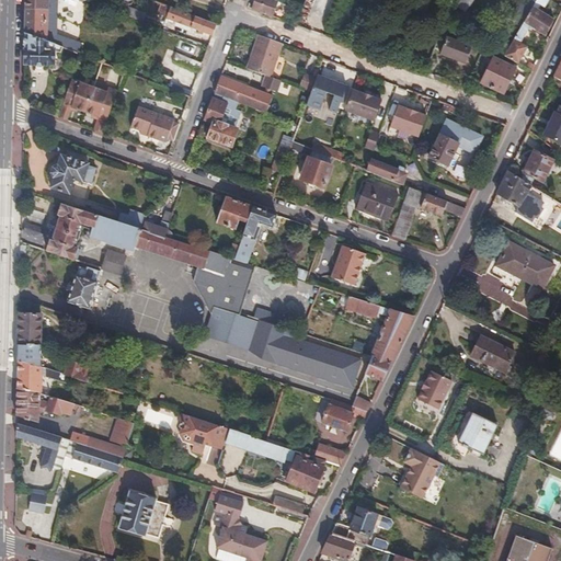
[(26,0),(26,10),(48,12),(58,15),(58,0),(26,0)]
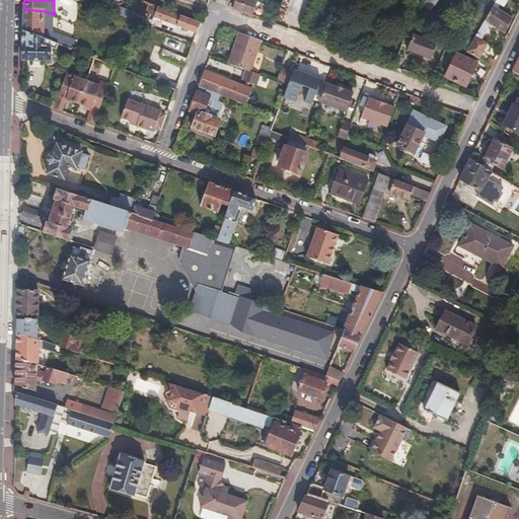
[(233,8),(253,15),(258,1),(254,0),(236,0),(236,1),(233,8)]
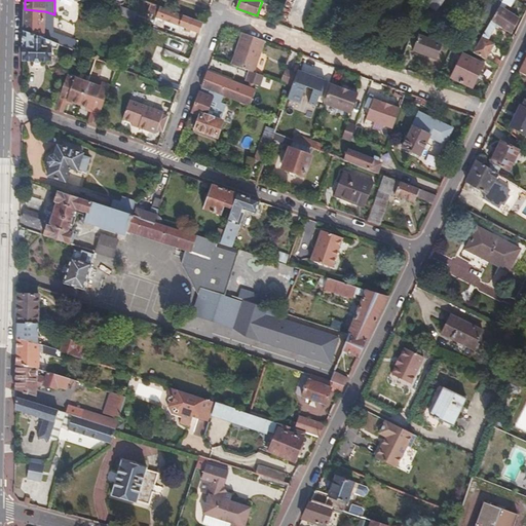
[(442,0),(430,0),(427,4),(436,10),(442,0)]
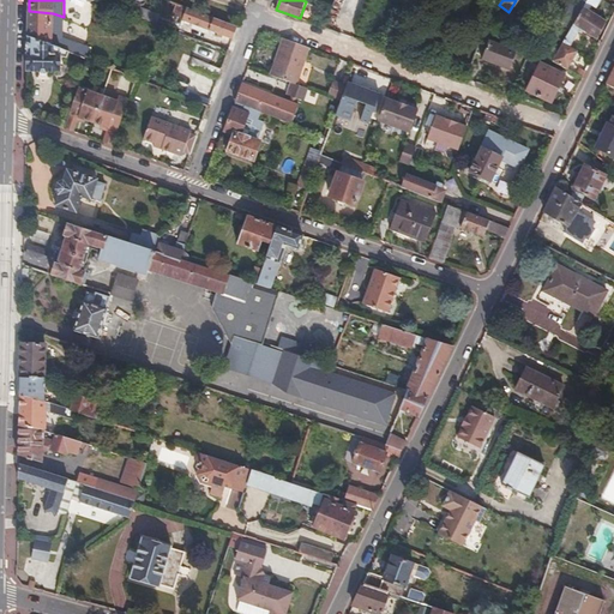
[(584,7),(588,0),(572,0),(566,10),(578,18),(584,7)]
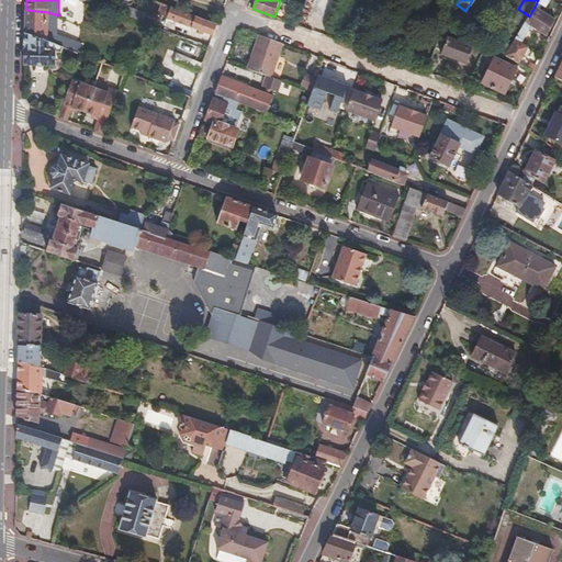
[(546,8),(550,0),(538,0),(535,7),(540,10),(541,6),(546,8)]
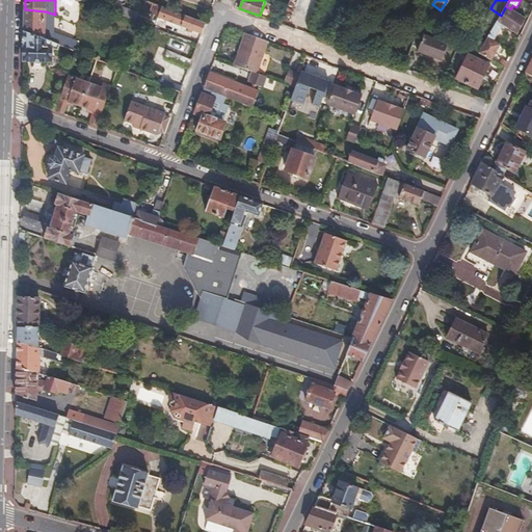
[(441,10),(432,4),(427,12),(434,18),(441,10)]
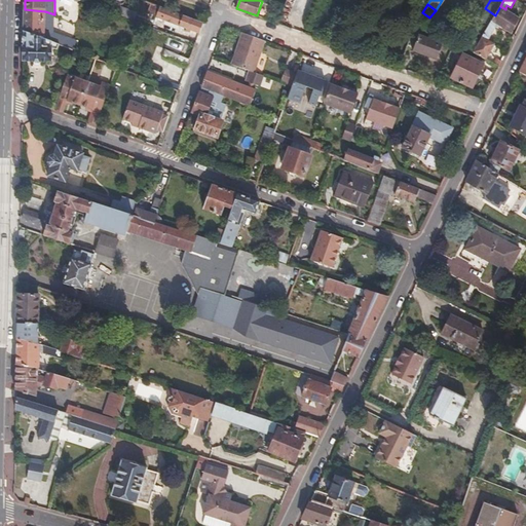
[(199,34),(203,24),(155,5),(152,13),(157,15),(156,17),(199,34)]
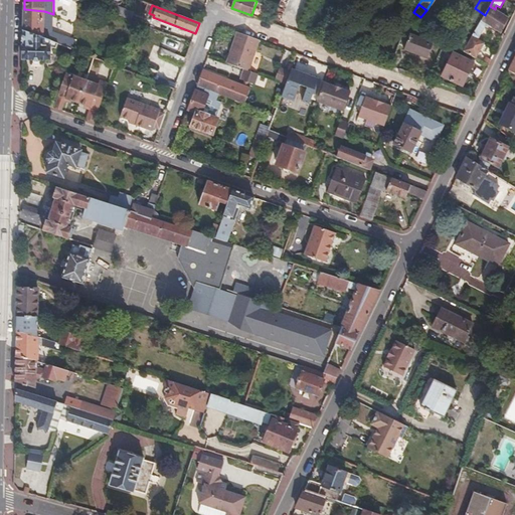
[(463,50),(476,58),(485,43),(479,39),(485,26),(488,28),(490,26),(500,32),(509,18),(495,9),(490,6),(485,15),(463,50)]
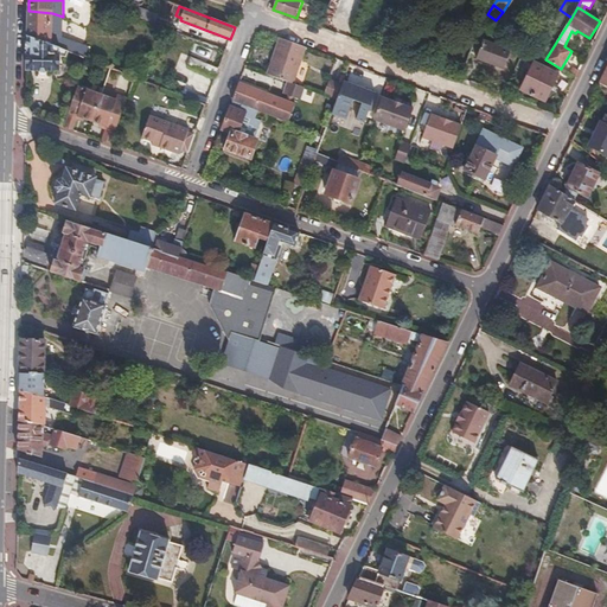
[(138,18),(154,24),(158,14),(141,8),(138,18)]
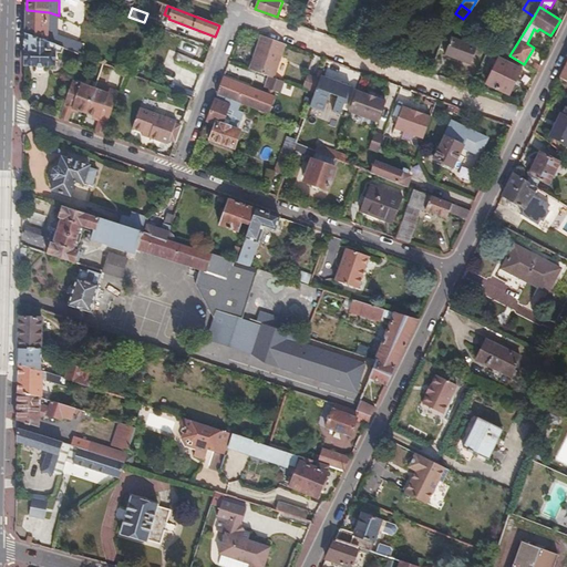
[(27,33),(54,44),(69,50),(72,41),(59,35),(59,16),(49,12),(27,10),(27,33)]
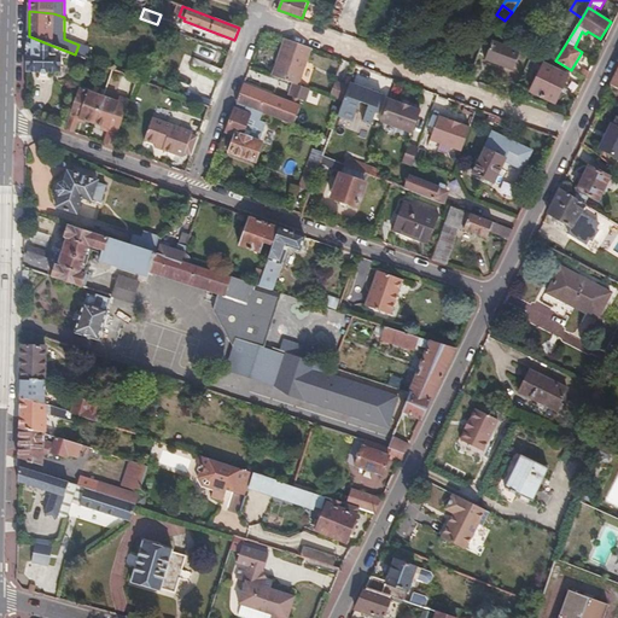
[(488,31),(471,73),(481,76),(497,35),(488,31)]
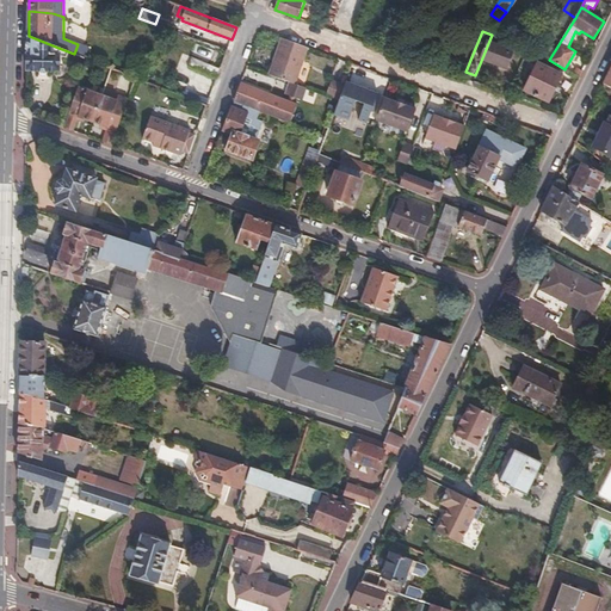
[(29,36),(28,71),(59,72),(59,48),(29,36)]
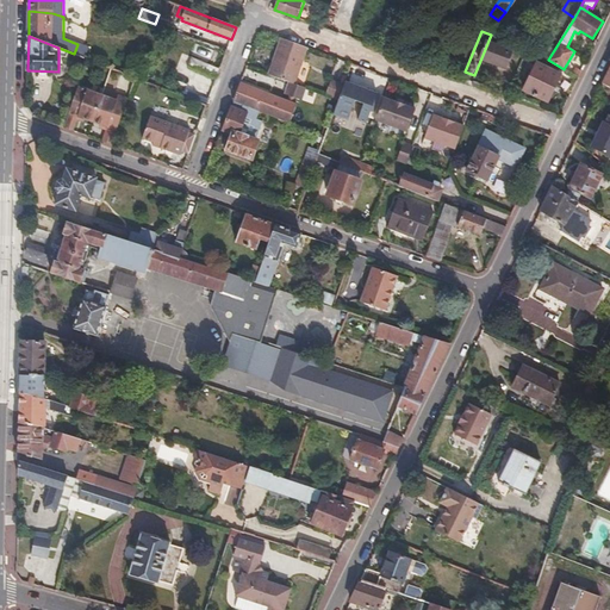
[(282,38),(268,74),(292,83),(294,83),(307,47),(282,38)]
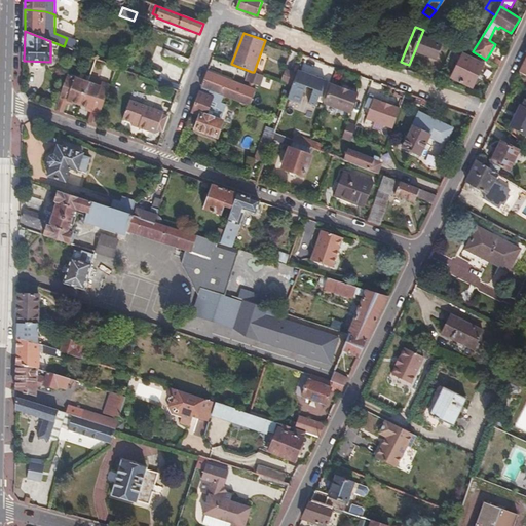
[(67,38),(64,46),(74,50),(76,42),(67,38)]
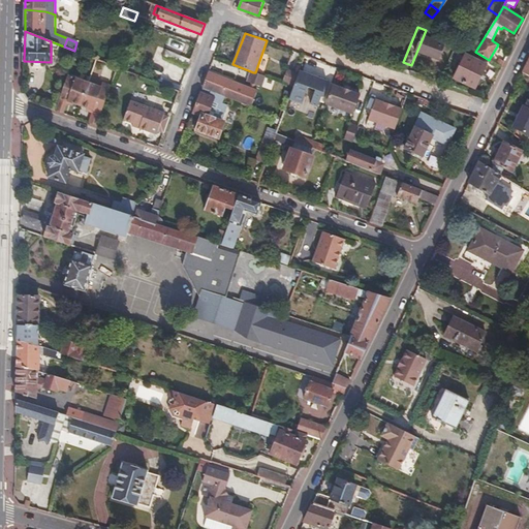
[(163,58),(188,68),(192,60),(167,50),(163,58)]
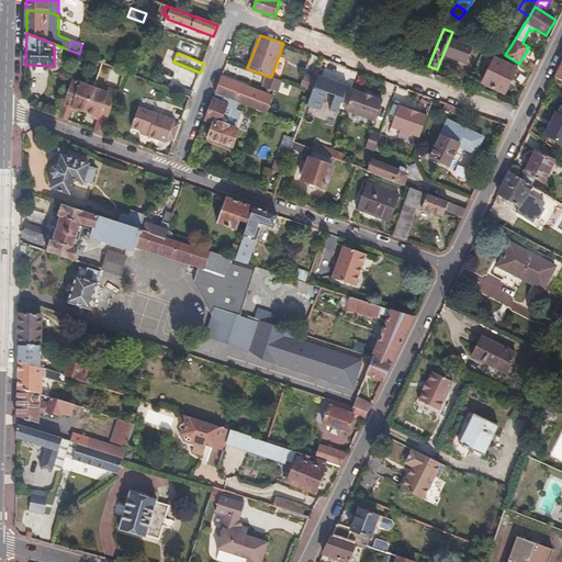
[(504,93),(517,68),(494,57),(482,82),(504,93)]
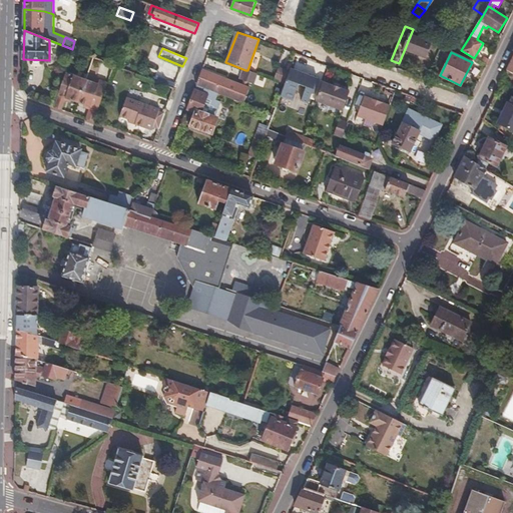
[(284,83),(289,70),(279,66),(274,79),(284,83)]
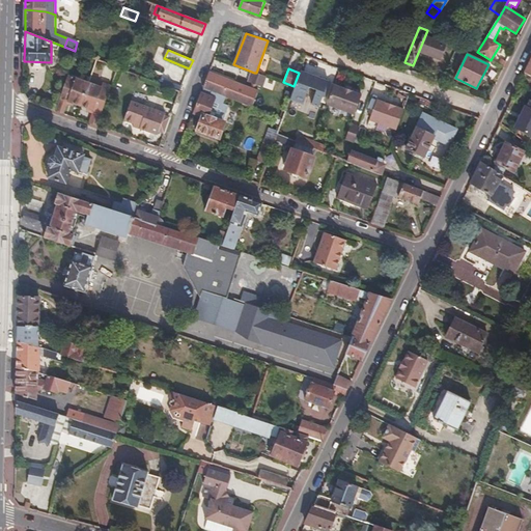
[(315,89),(311,103),(317,106),(322,94),(328,81),(300,71),(299,73),(294,86),(289,99),(302,103),(308,87),(315,89)]
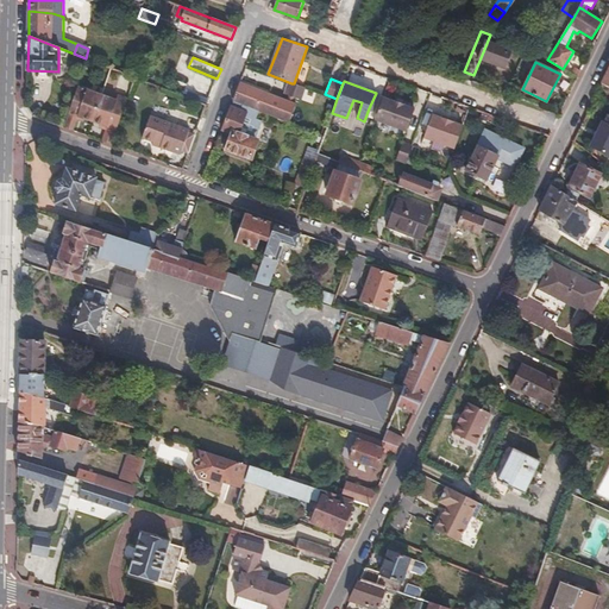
[(233,102),(262,113),(276,118),(283,100),(240,83),(233,102)]
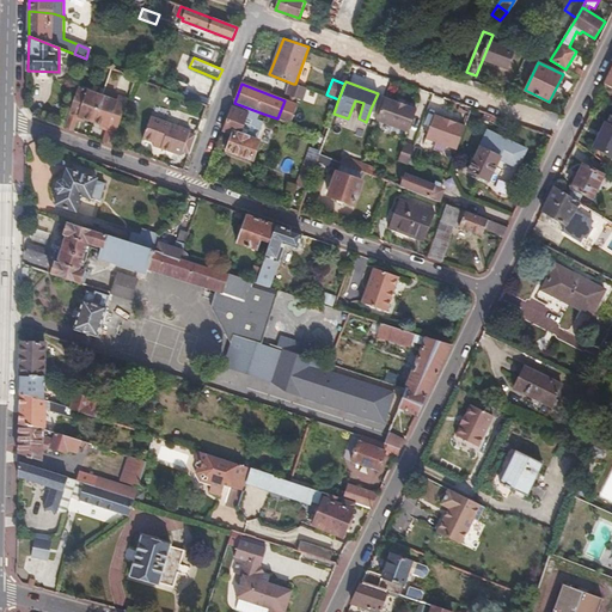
[(295,84),(293,84),(289,95),(303,99),(307,87),(295,84)]
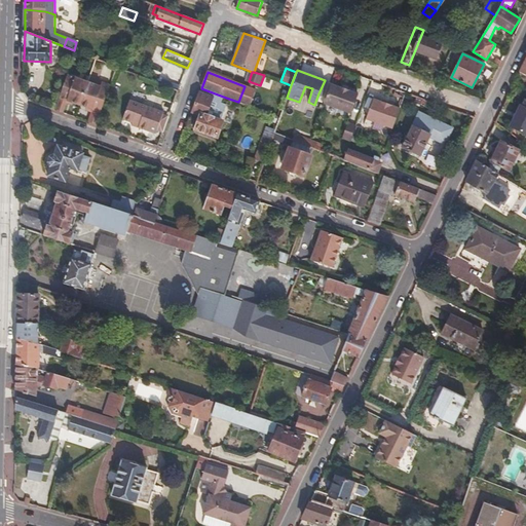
[(81,104),(89,82),(69,75),(57,110),(65,113),(70,100),(73,99),(74,101),(81,104)]
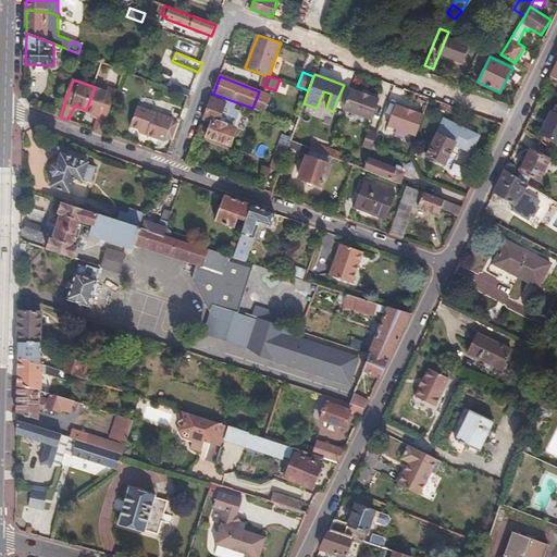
[(556,93),(546,84),(542,93),(553,102),(556,98),(556,93)]
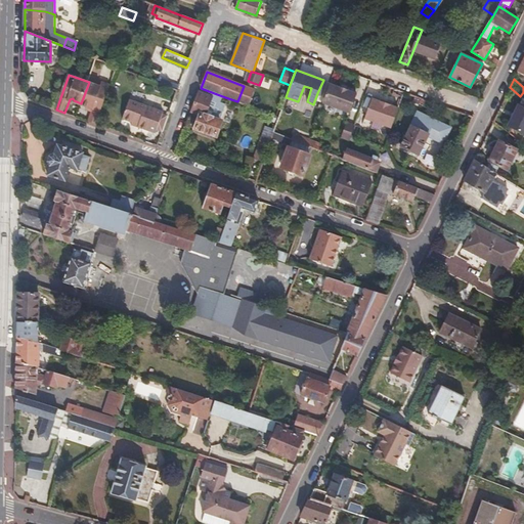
[(89,122),(97,124),(111,85),(103,83),(101,86),(89,82),(81,103),(88,106),(92,105),(94,108),(93,112),(89,122)]
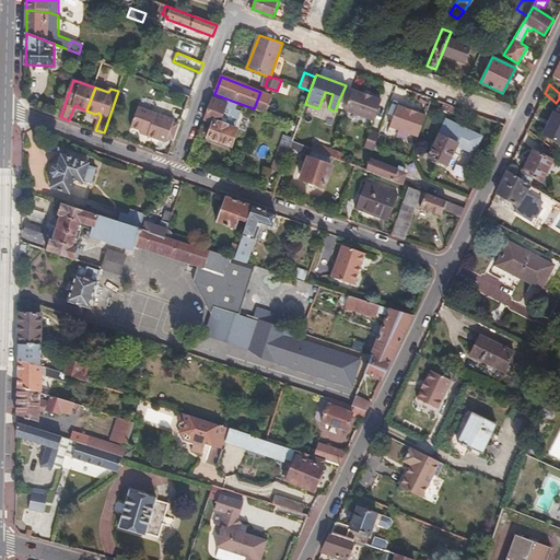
[(381,100),(352,89),(345,109),(374,120),(381,100)]
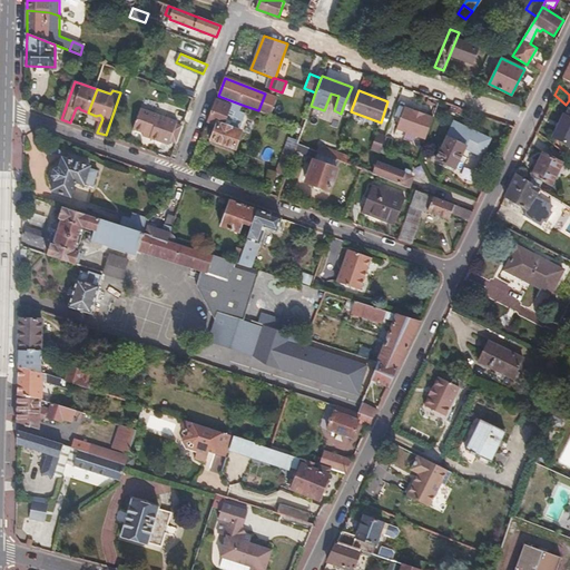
[(218,96),(209,120),(217,124),(210,141),(235,149),(246,112),(243,111),(245,106),(218,96)]
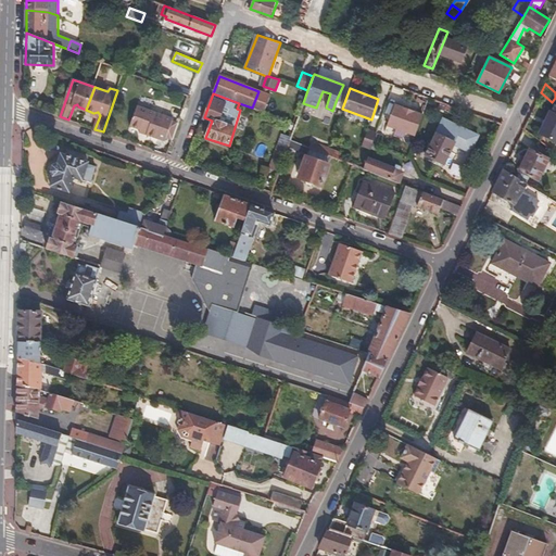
[(403,108),(394,104),(388,126),(416,136),(422,114),(415,112),(415,110),(403,105),(403,108)]
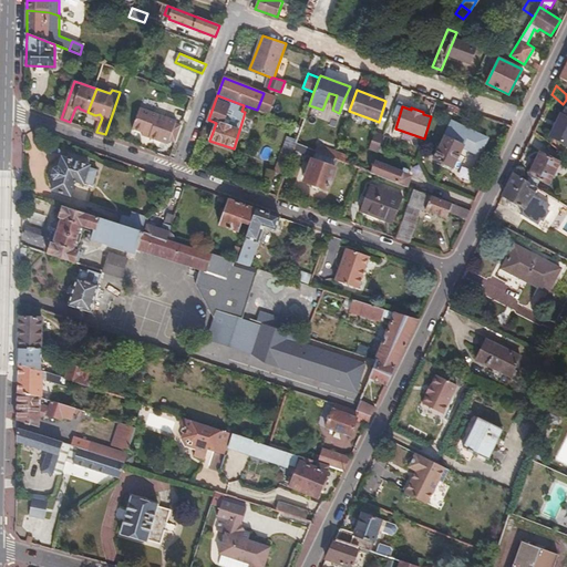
[(134,129),(144,132),(151,134),(150,137),(169,144),(171,141),(176,124),(177,121),(142,107),(134,129)]
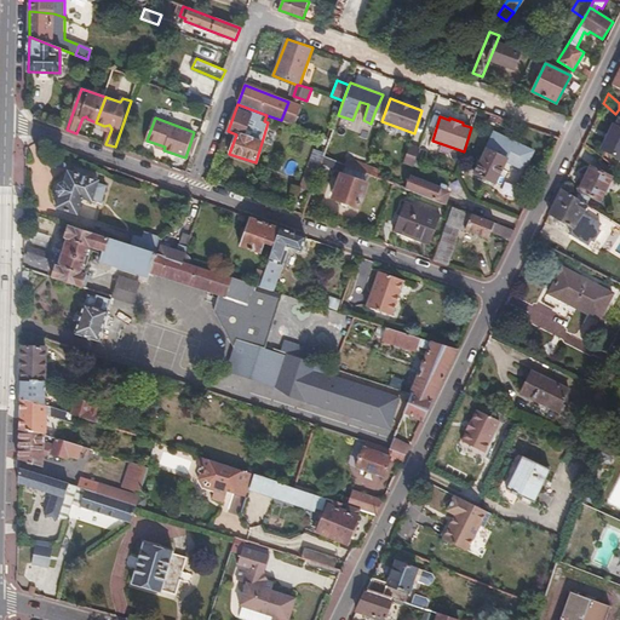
[(619,158),(619,127),(613,125),(601,149),(619,158)]
